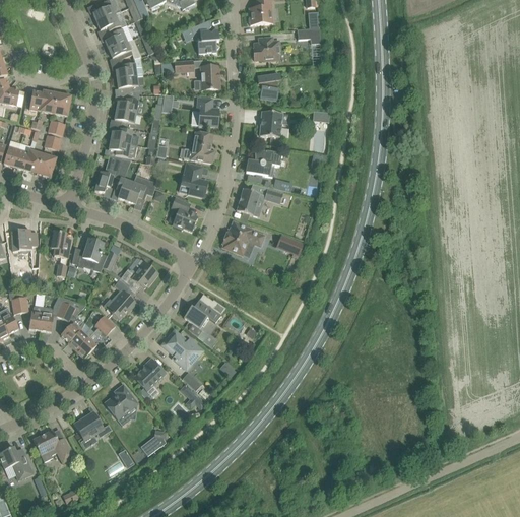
[(96,20),(116,12),(121,10),(116,0),(105,0),(103,1),(104,3),(99,5),(100,9),(93,12),(96,20)]
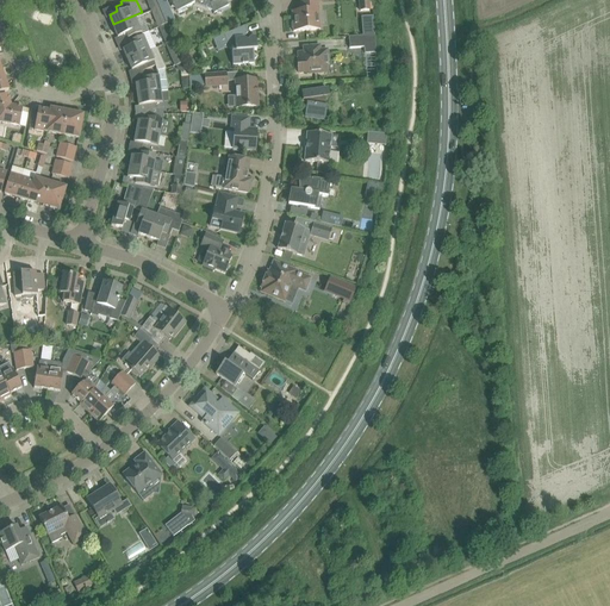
[(210,0),(207,5),(213,7),(215,10),(217,8),(222,11),(223,6),(229,4),(226,0),(210,0)]
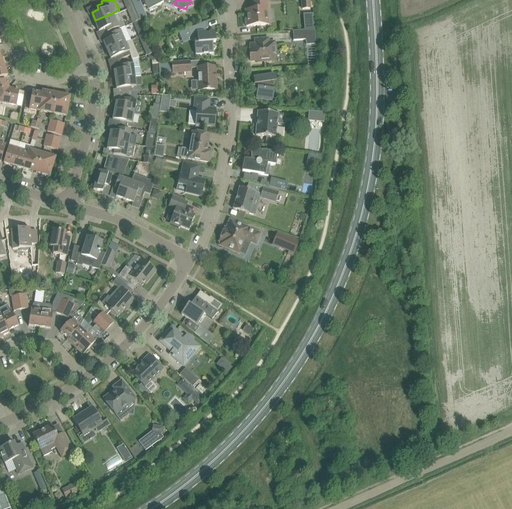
[(245,21),(246,21),(247,24),(269,22),(267,0),(251,0),(251,6),(245,7),(246,16),(244,17),(245,21)]
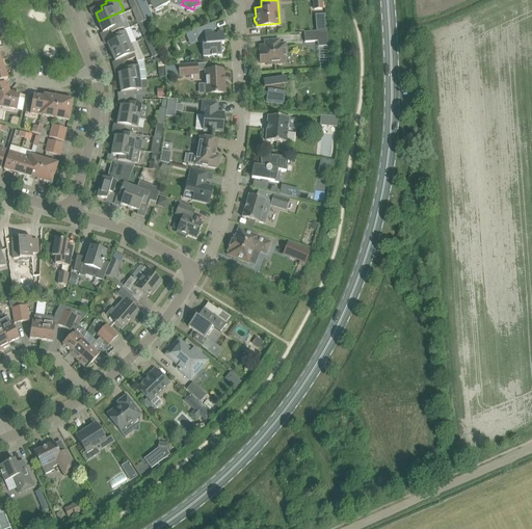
[(132,6),(138,21),(145,18),(139,4),(132,6)]
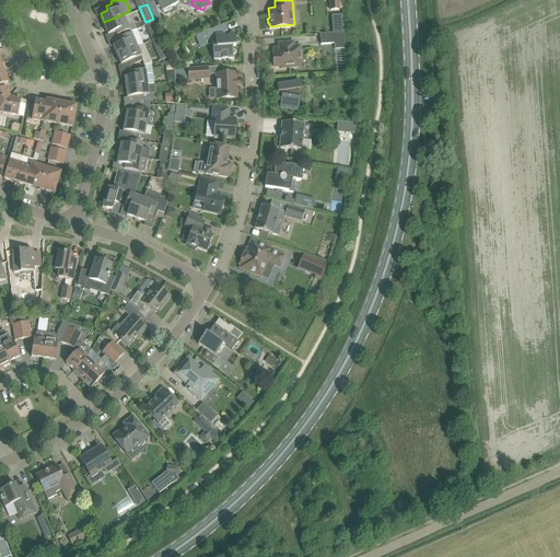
[(342,10),(333,11),(334,30),(343,28),(343,20),(342,10)]
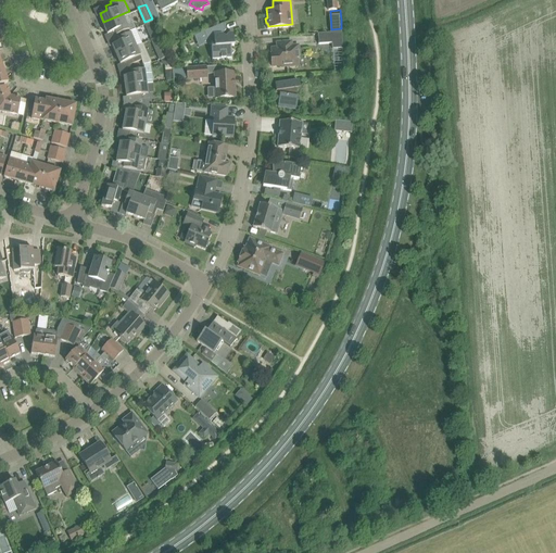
[(124,13),(103,22),(108,32),(115,28),(117,33),(127,28),(129,27),(124,13)]
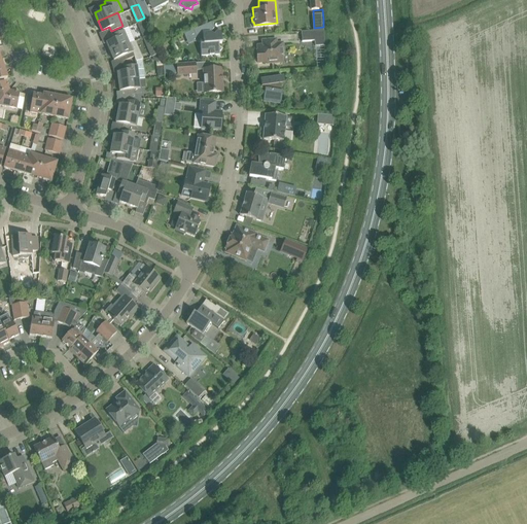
[(137,21),(143,35),(150,32),(144,18),(137,21)]
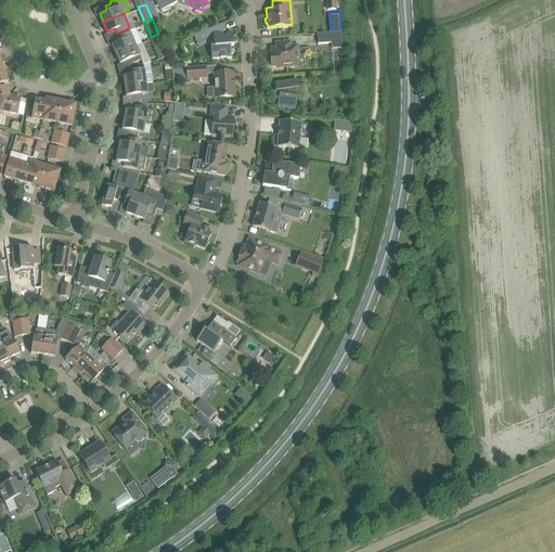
[(204,42),(209,41),(210,41),(211,56),(221,55),(232,54),(231,45),(234,43),(233,30),(229,30),(226,35),(222,31),(226,27),(223,21),(204,29),(198,31),(204,42)]
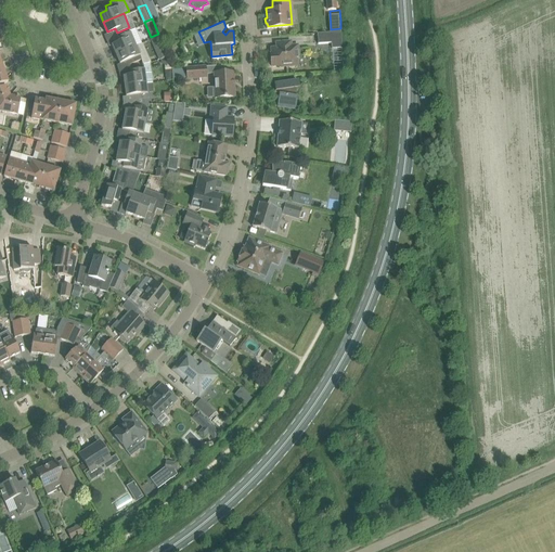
[(343,45),(340,28),(331,29),(317,30),(318,41),(331,40),(332,46),(343,45)]
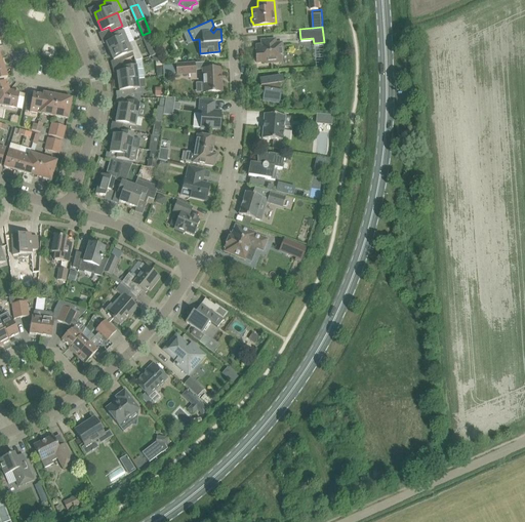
[(106,40),(110,49),(129,41),(123,29),(121,30),(112,34),(113,37),(106,40)]
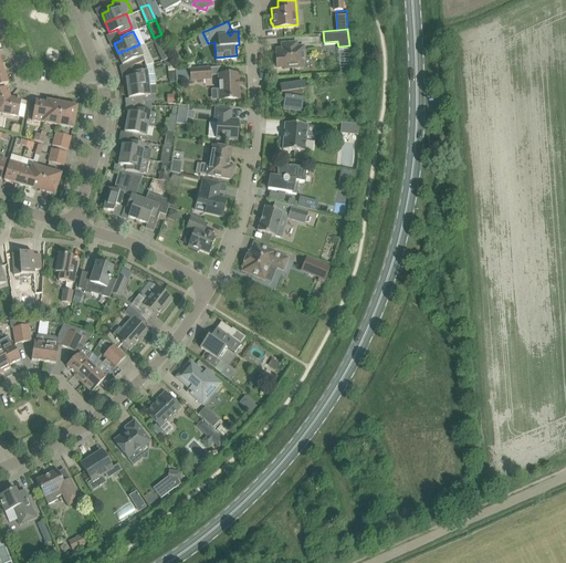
[(154,38),(163,59),(163,58),(170,56),(161,34),(154,38)]
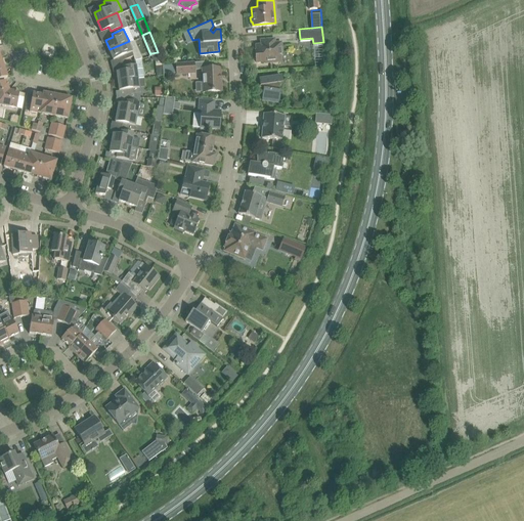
[(274,37),(271,37),(261,38),(261,43),(257,44),(257,49),(256,49),(256,51),(255,52),(255,57),(256,58),(256,59),(265,58),(266,60),(275,59),(281,59),(280,50),(282,50),(281,40),(275,41),(274,37)]
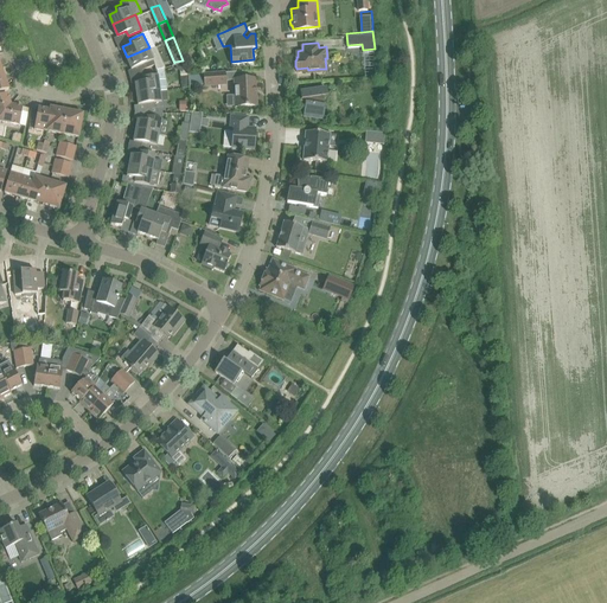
[(155,62),(157,68),(164,65),(165,65),(157,44),(149,47),(127,57),(132,68),(140,64),(141,68),(153,63),(155,62)]
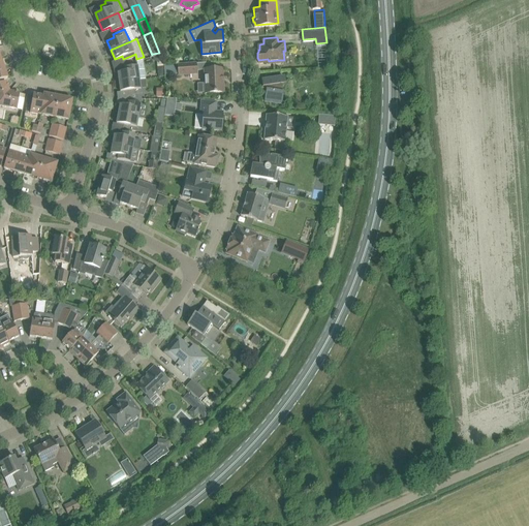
[(118,70),(119,80),(139,78),(146,76),(143,57),(136,59),(137,64),(125,65),(125,69),(118,70)]
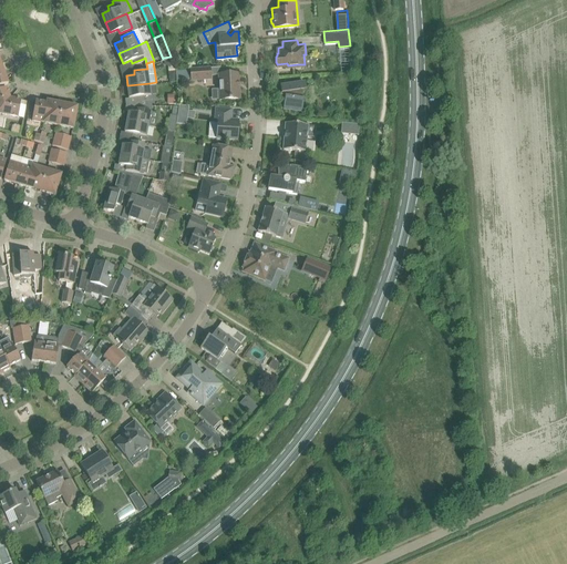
[(191,67),(192,78),(210,77),(210,65),(191,67)]
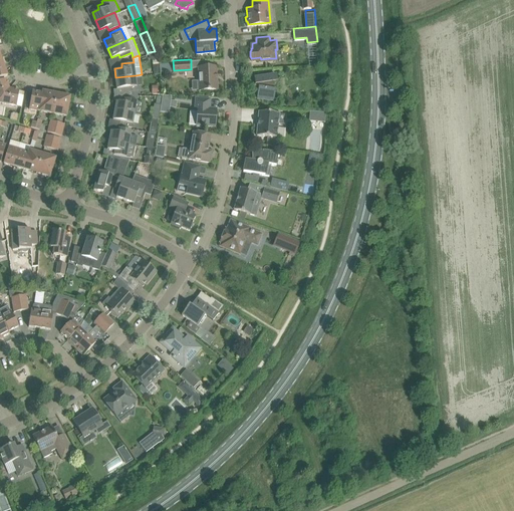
[(216,64),(206,65),(199,65),(200,88),(217,87),(216,64)]
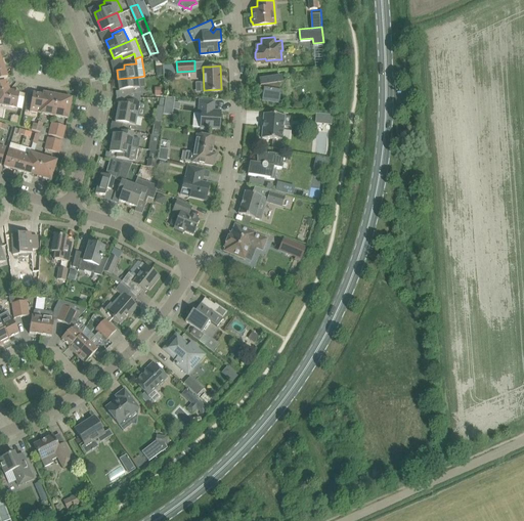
[(262,97),(272,98),(279,99),(281,82),(284,81),(282,74),(259,78),(260,85),(264,84),(264,87),(263,87),(262,97)]
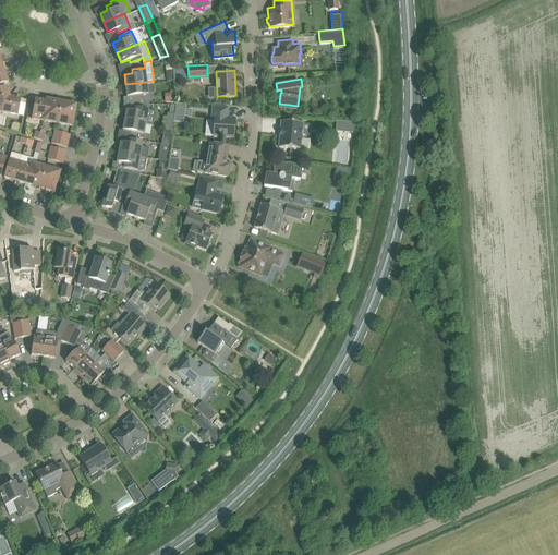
[(147,82),(125,84),(126,95),(135,94),(135,98),(146,97),(149,96),(148,89),(155,88),(154,83),(147,83),(147,82)]
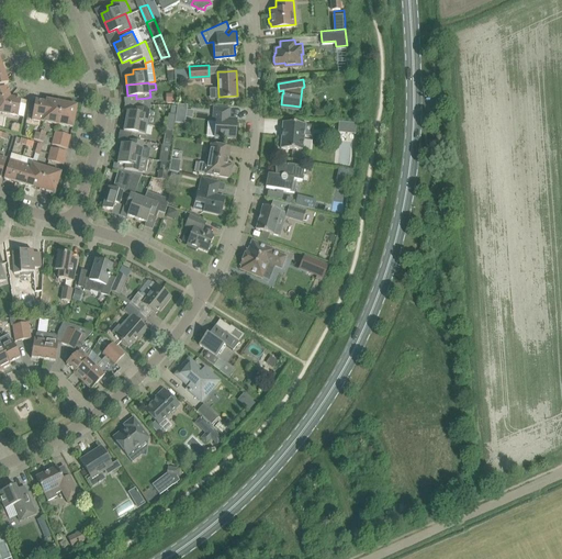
[(0,107),(11,94),(7,85),(0,86),(0,107)]
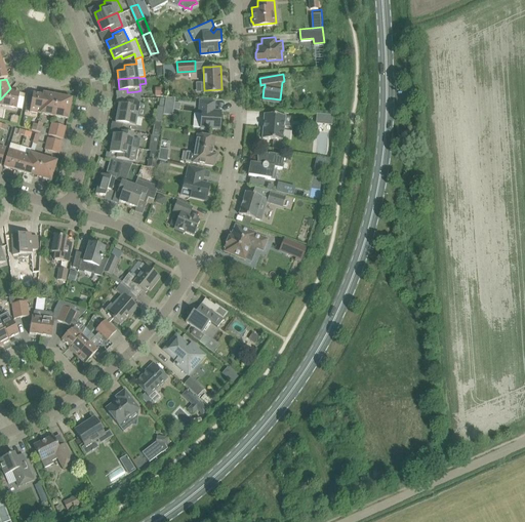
[(158,96),(161,96),(165,96),(165,93),(164,93),(164,85),(155,84),(155,94),(159,94),(158,96)]
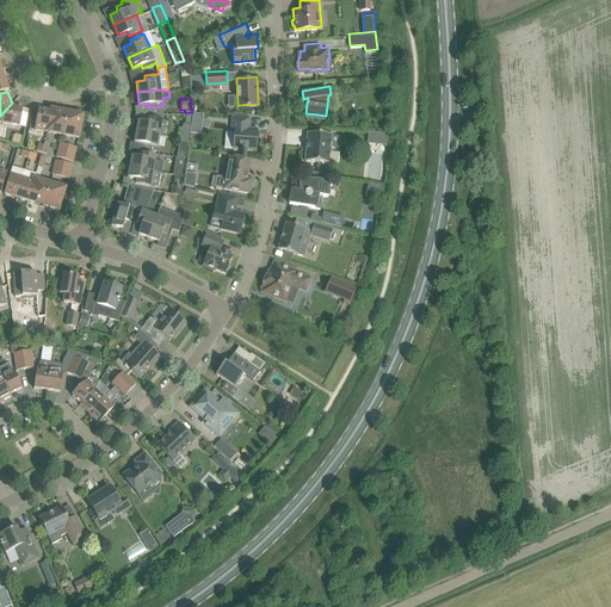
[(12,103),(0,116),(0,119),(20,123),(20,117),(23,105),(12,103)]
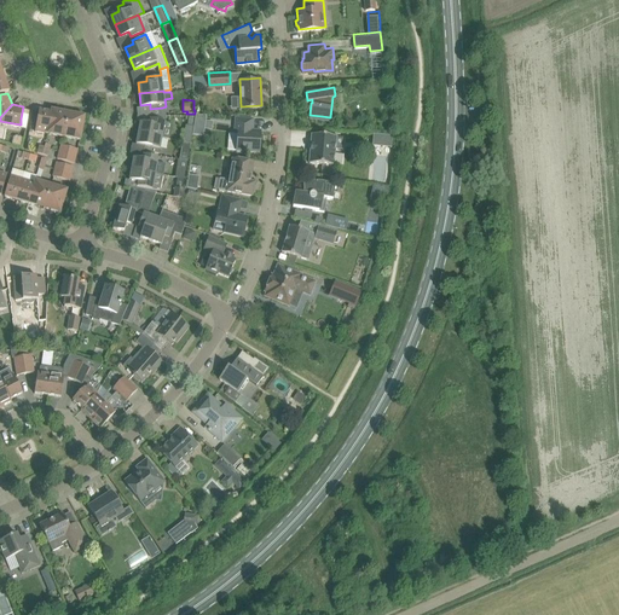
[(35,128),(47,131),(51,109),(39,108),(38,119),(35,128)]
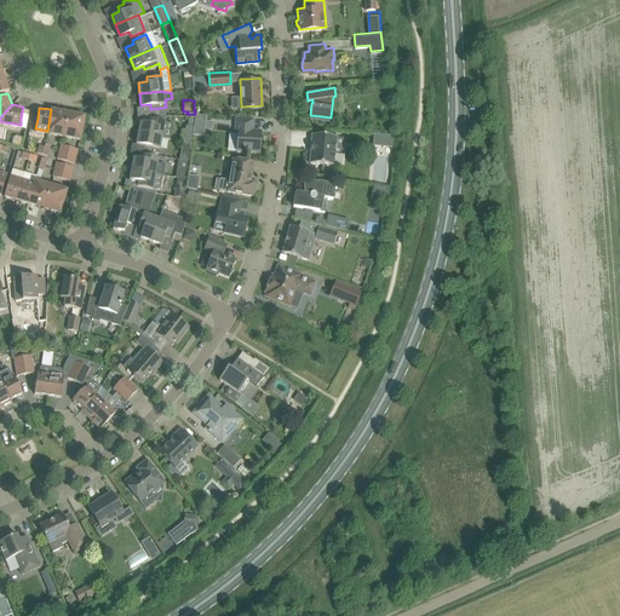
[(47,131),(64,134),(68,111),(62,110),(62,109),(52,108),(51,109),(47,131)]
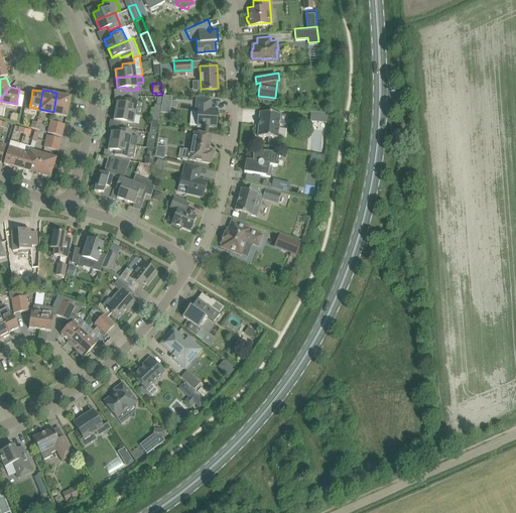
[(56,93),(53,112),(67,114),(71,95),(62,93),(62,94),(56,93)]
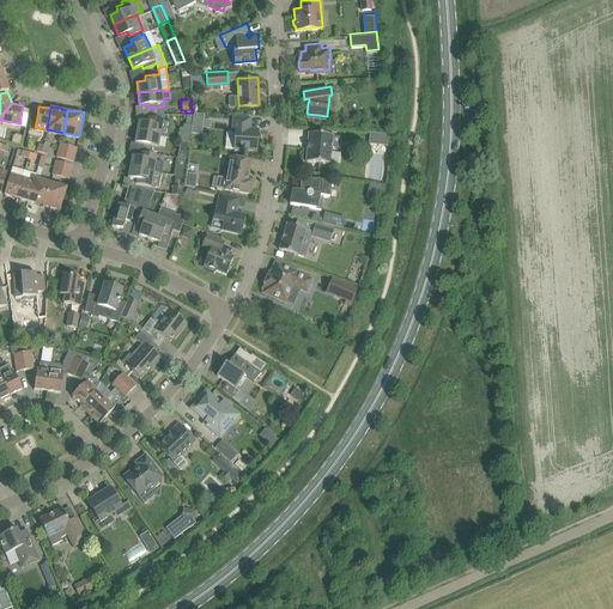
[(184,121),(181,138),(189,139),(192,122),(193,113),(188,113),(186,121),(184,121)]
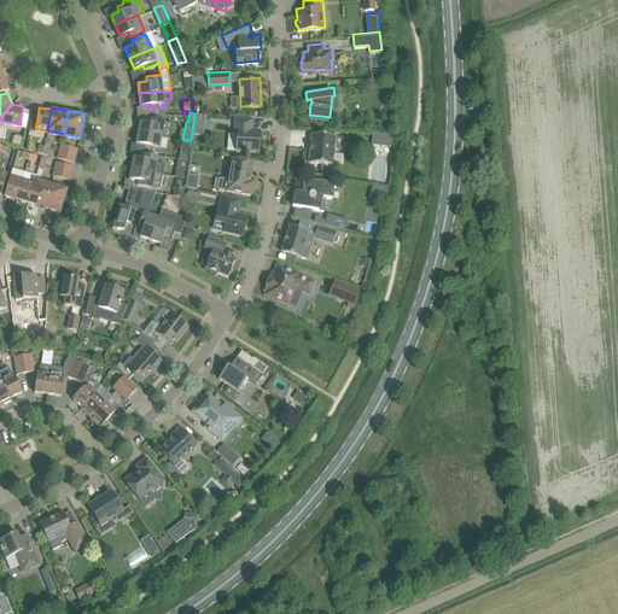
[(194,124),(203,126),(205,115),(196,113),(194,124)]
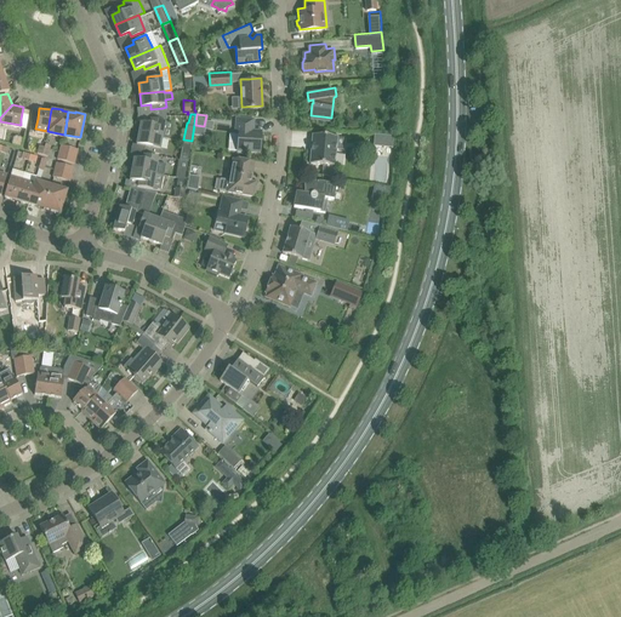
[(238,149),(248,149),(260,150),(262,129),(254,127),(255,116),(243,116),(237,115),(235,130),(239,131),(238,149)]
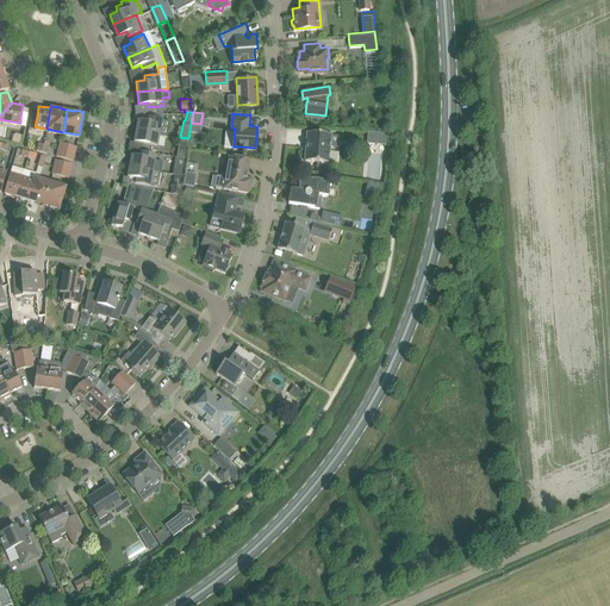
[(138,118),(136,129),(160,133),(163,118),(148,114),(147,119),(138,118)]
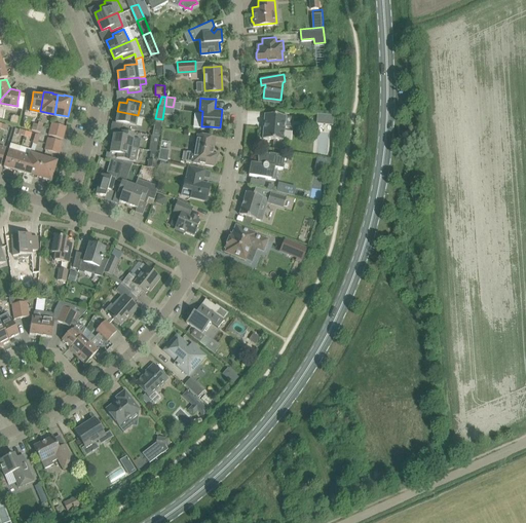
[(138,115),(117,111),(116,120),(123,121),(122,126),(133,127),(136,128),(138,115)]
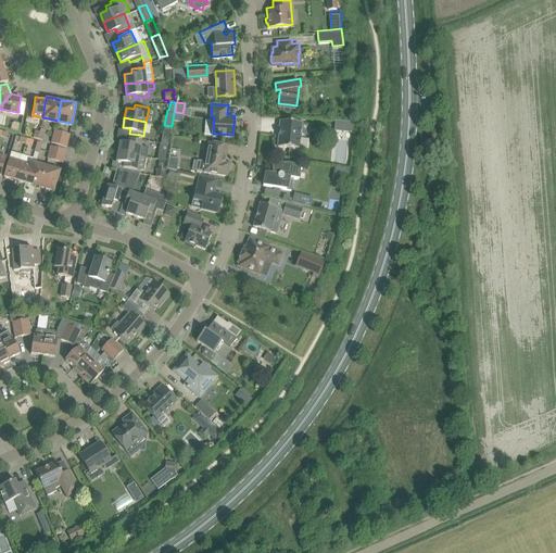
[(335,128),(352,130),(353,120),(335,117),(335,128)]
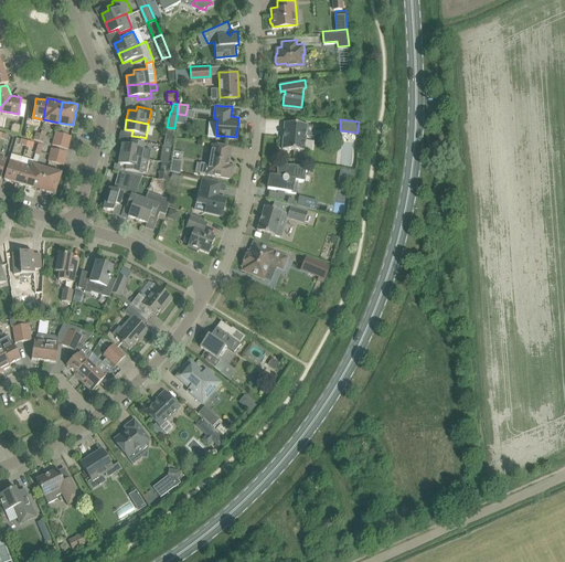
[(315,124),(307,123),(285,120),(283,147),(305,149),(306,134),(313,135),(315,124)]
